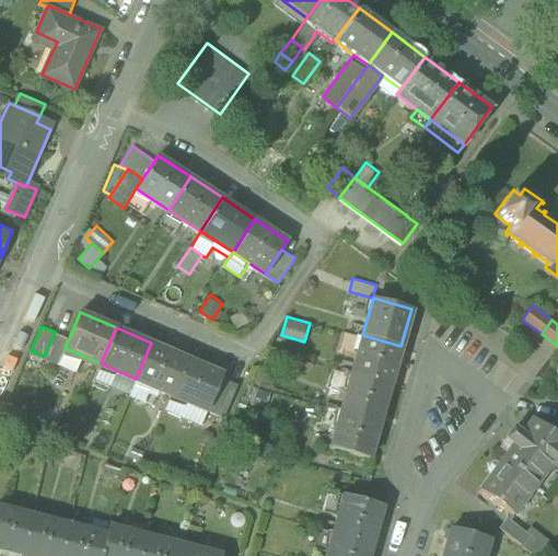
[(69,338),(55,332),(44,356),(59,362),(62,354),(64,355),(66,349),(65,348),(69,338)]
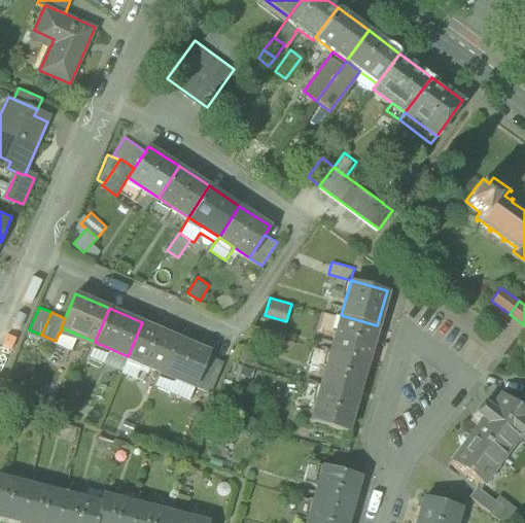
[(341,315),(330,350),(366,360),(377,325),(341,315)]
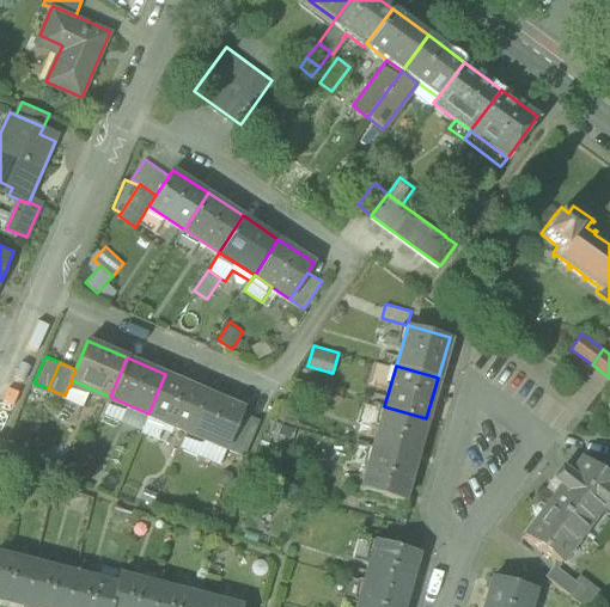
[(166,422),(187,430),(203,391),(165,374),(148,414),(166,422)]
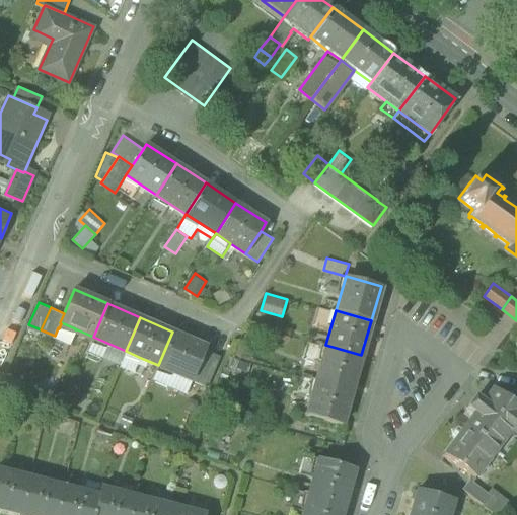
[(71,343),(77,329),(75,329),(75,328),(61,322),(61,323),(59,328),(58,327),(55,336),(71,343)]
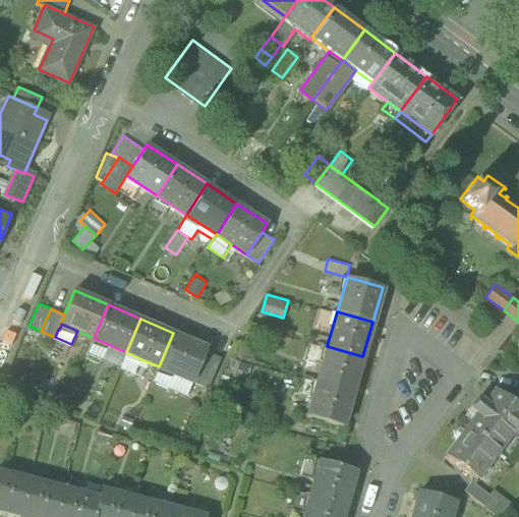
[(207,347),(173,333),(159,366),(192,381),(206,349),(207,347)]
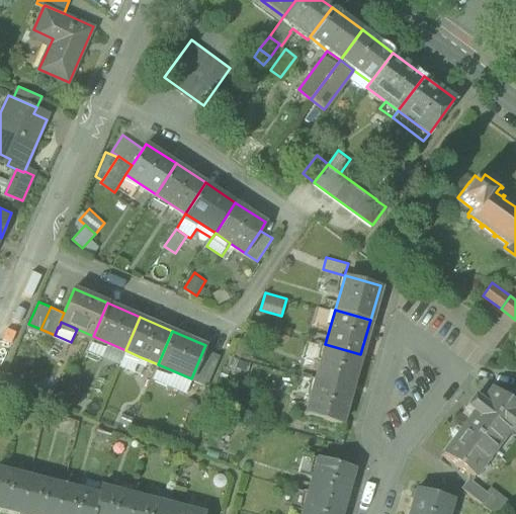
[(87,349),(119,363),(125,350),(93,336),(87,349)]
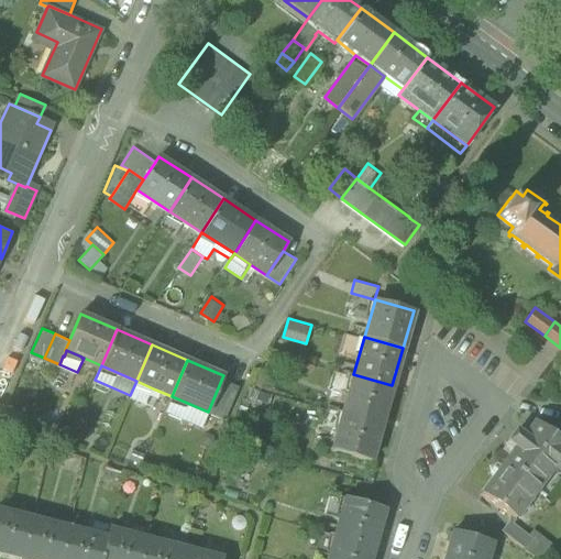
[(353,374),(343,410),(382,422),(392,385),(353,374)]
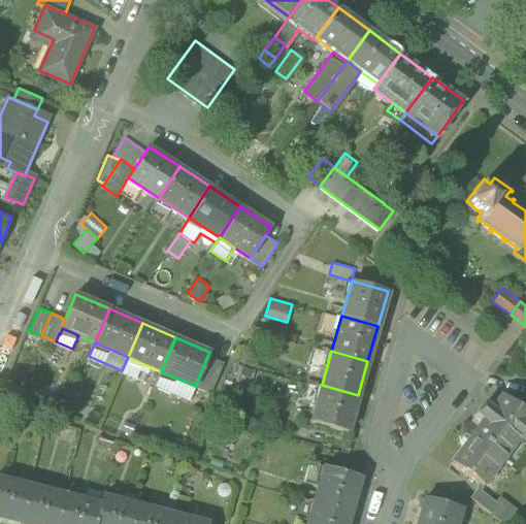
[(195,386),(212,393),(226,361),(208,354),(195,386)]
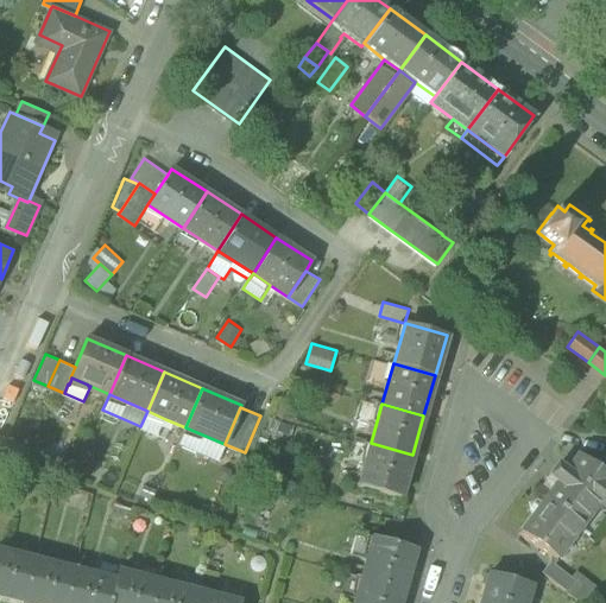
[(165,419),(147,411),(140,426),(140,429),(157,436),(165,419)]
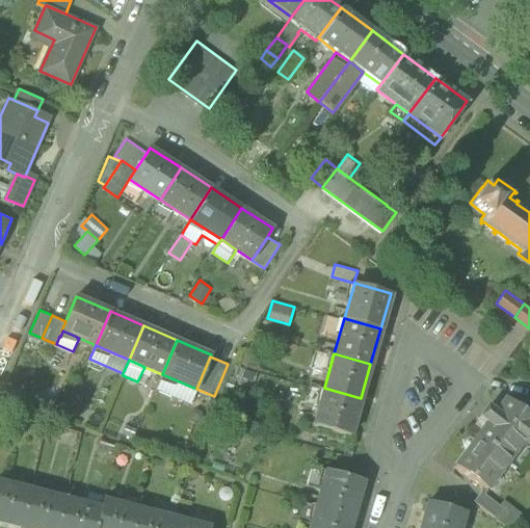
[(190,402),(196,389),(162,374),(157,388),(190,402)]
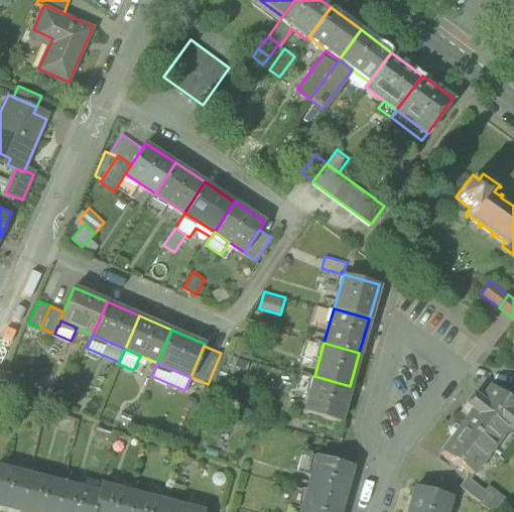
[(340,421),(350,386),(314,376),(304,411),(340,421)]
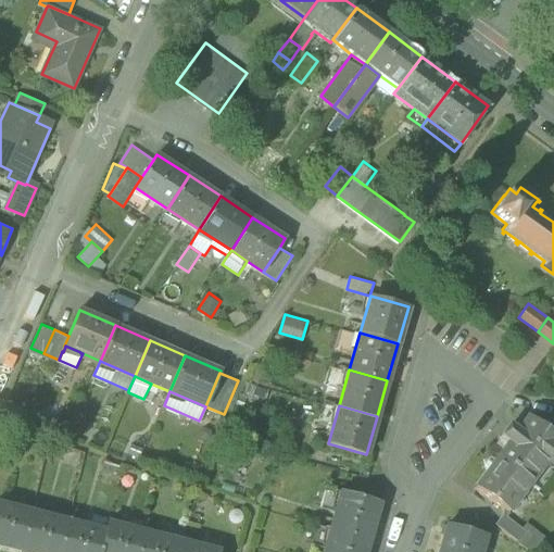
[(553,411),(543,426),(553,434),(553,411)]
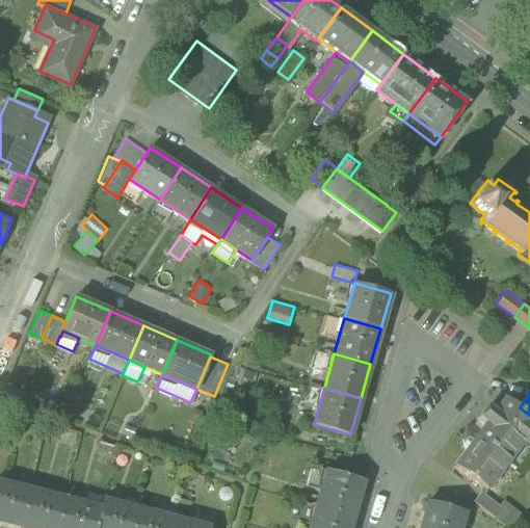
[(485,423),(476,437),(508,459),(529,429),(529,415),(520,407),(505,397),(496,410),(485,423)]
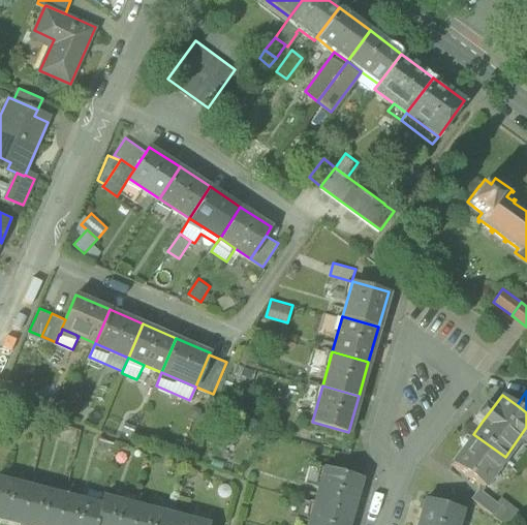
[(483,421),(493,407),(484,400),(473,413),(483,421)]
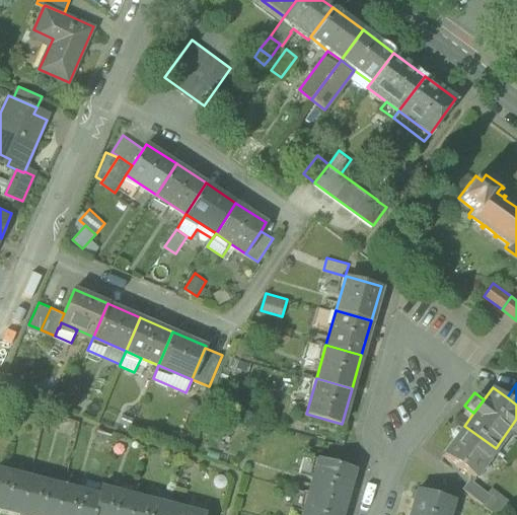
[(22,410),(37,415),(40,406),(25,400),(22,410)]
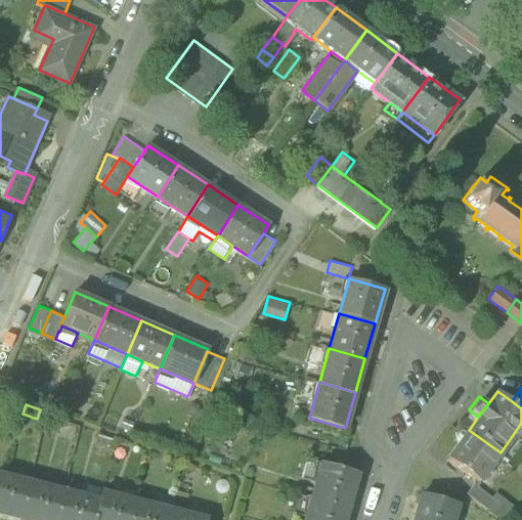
[(480,481),(501,452),(469,430),(448,458),(480,481)]
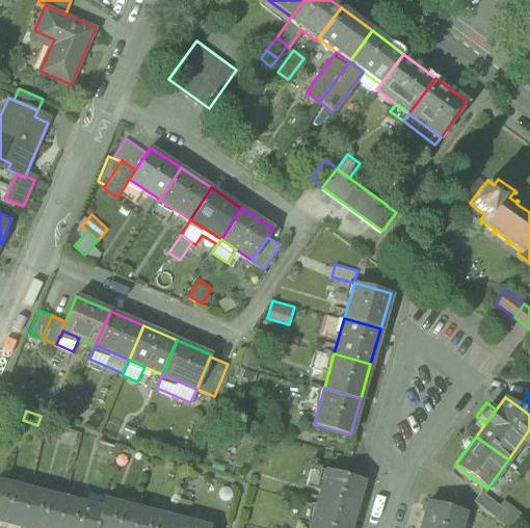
[(310,527),(349,527),(364,479),(327,469),(310,527)]
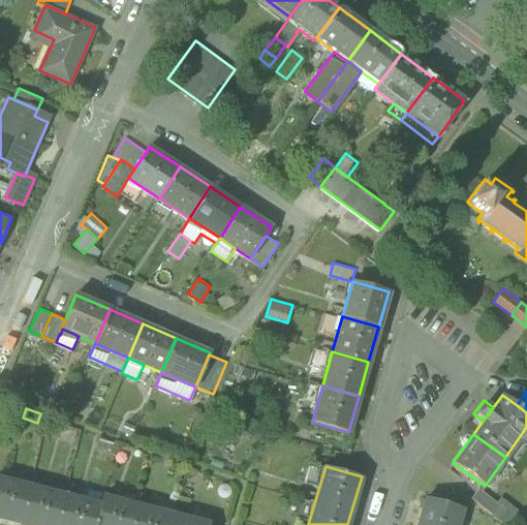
[(0,516),(34,524),(95,524),(100,503),(0,477),(0,516)]
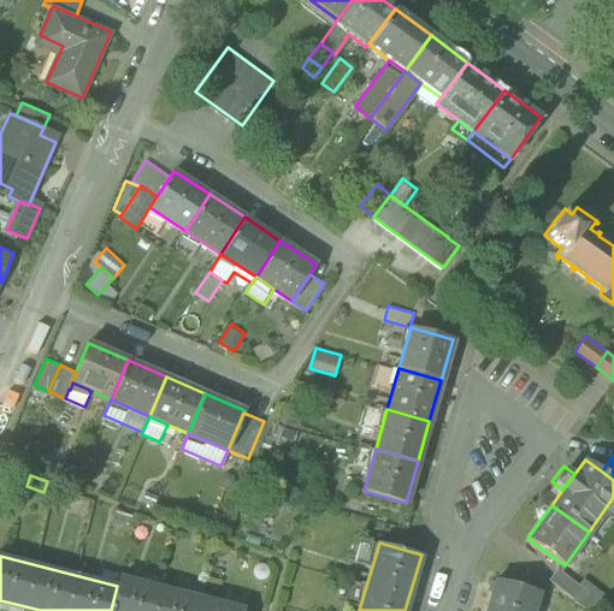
[(551,579),(574,597),(582,586),(579,583),(559,568),(551,579)]
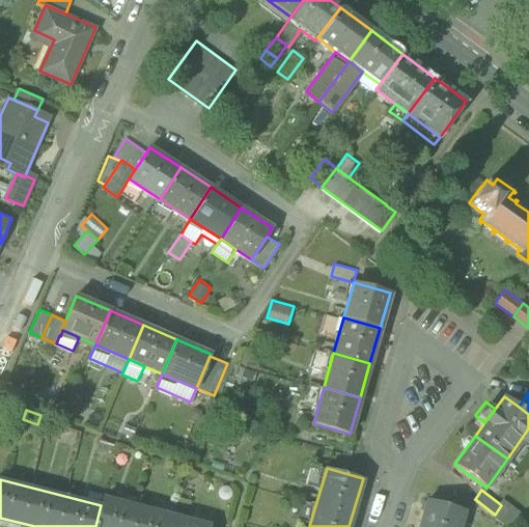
[(103,497),(101,505),(95,526),(209,526),(210,525),(103,497)]
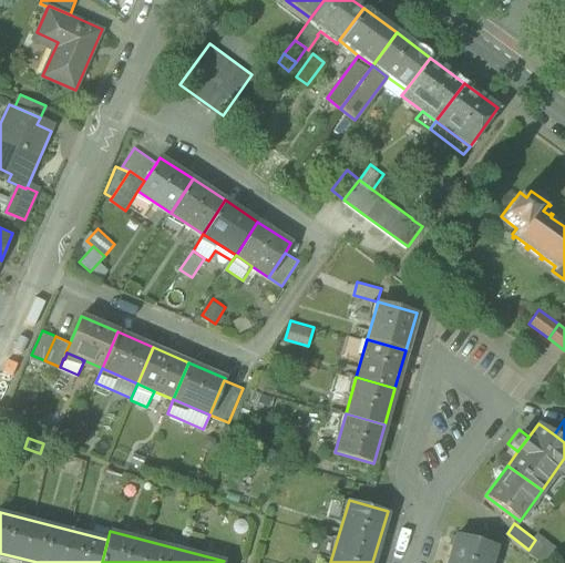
[(537,531),(533,538),(535,540),(528,550),(545,562),(548,562),(561,548),(537,531)]
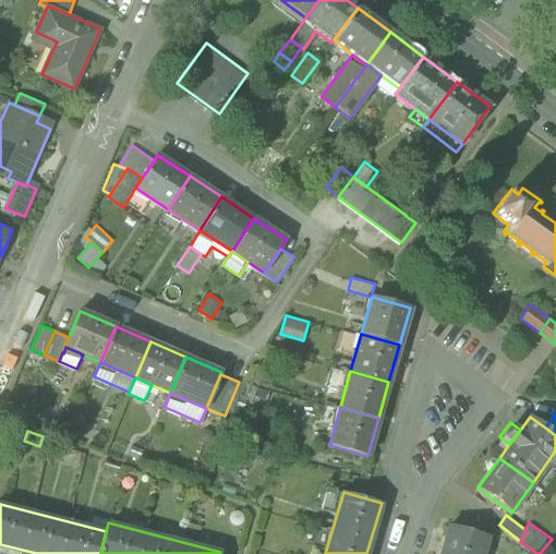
[(440,553),(482,553),(487,536),(449,525),(440,553)]
